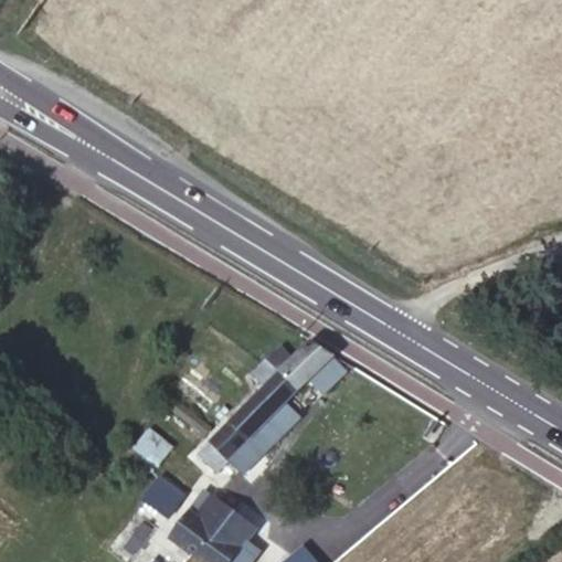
[(264,385),(229,420),(246,438),(257,428),(271,443),(297,417),(284,403),(308,380),(321,394),(343,373),(330,359),(332,357),(309,342),(288,362),(277,349),(252,372),(264,385)]
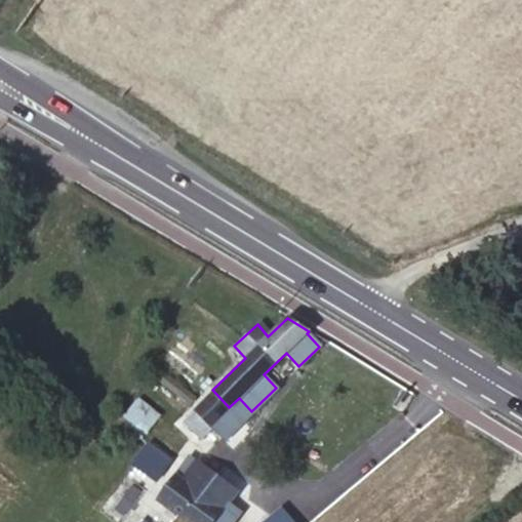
[(229,407),(212,390),(183,418),(199,436),(209,426),(211,427),(230,409),(229,407)]
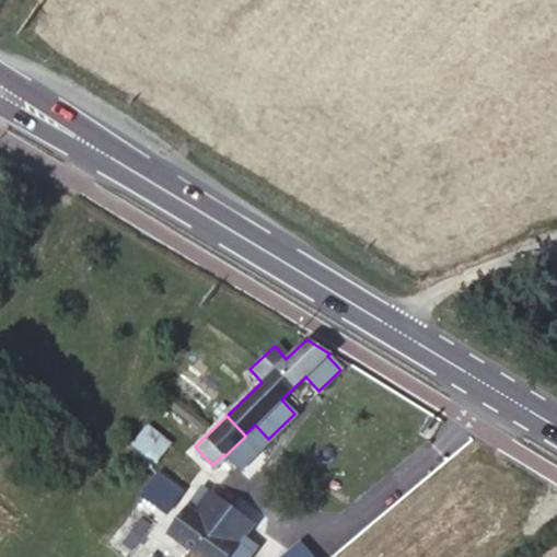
[(127,443),(150,461),(169,438),(146,421),(127,443)]
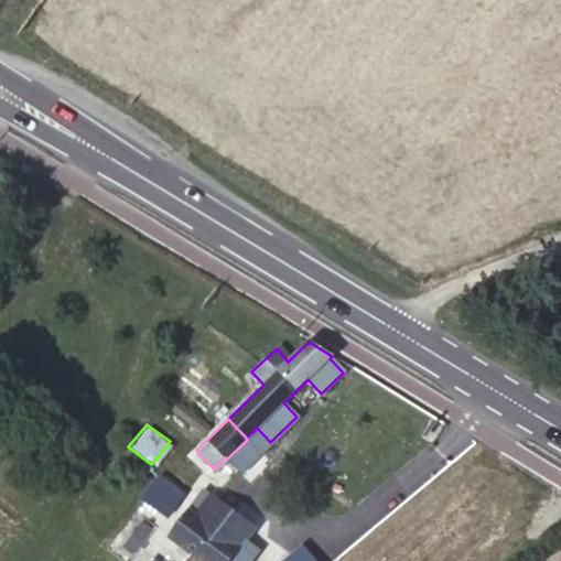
[(247,440),(227,459),(239,472),(270,442),(257,428),(246,438),(247,440)]
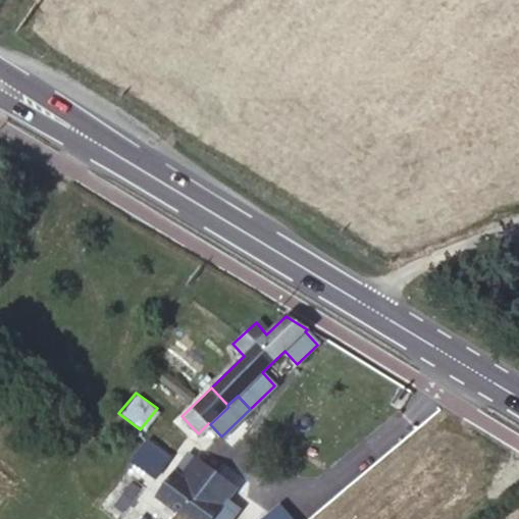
[(164,452),(141,435),(125,457),(149,473),(164,452)]
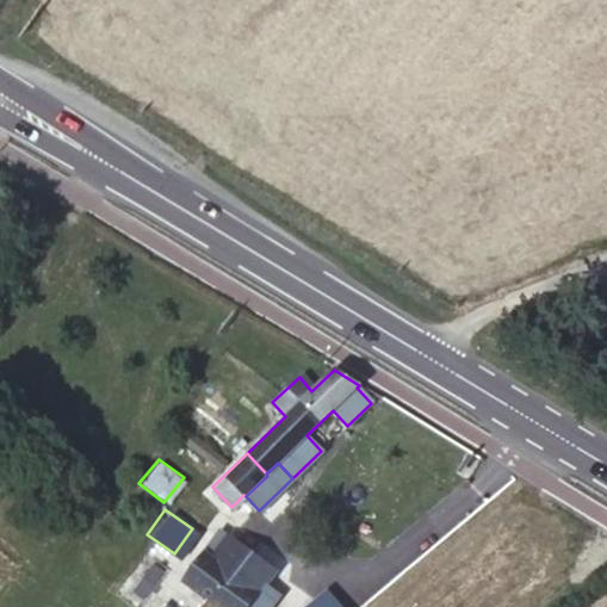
[(268,562),(225,532),(211,551),(199,543),(179,571),(228,606),(236,606),(259,576),(268,562)]
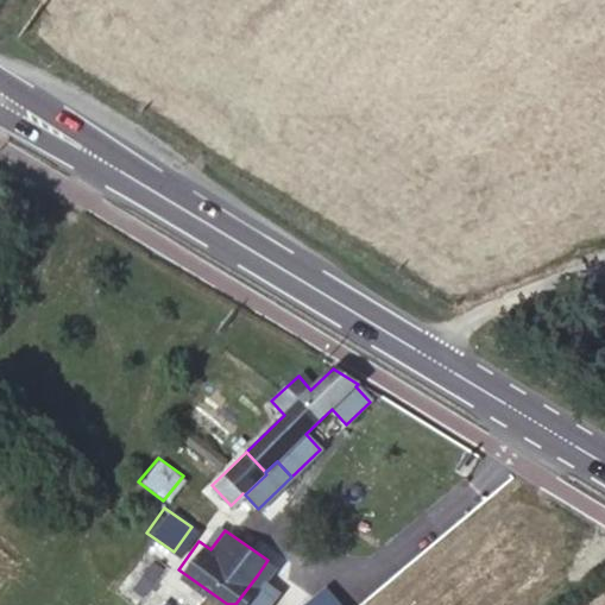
[(257,604),(272,584),(258,574),(235,604),(257,604)]
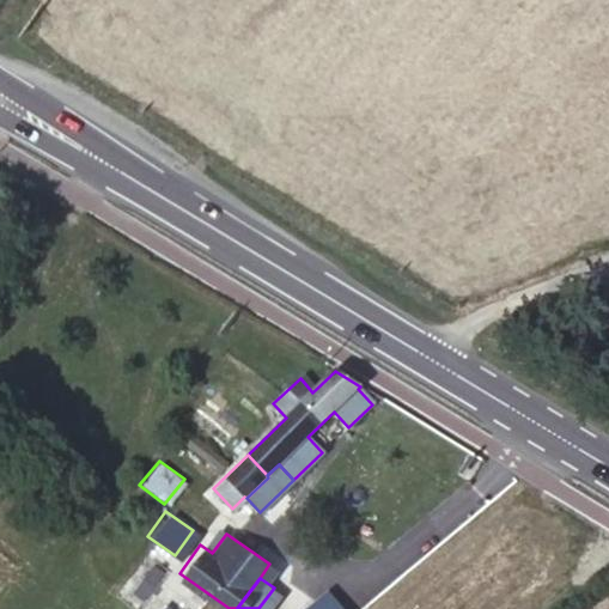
[(333,608),(316,584),(281,608),(333,608)]
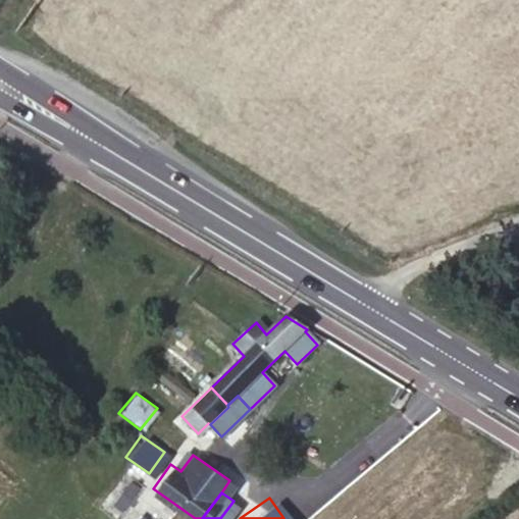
All buildings are outlined.
